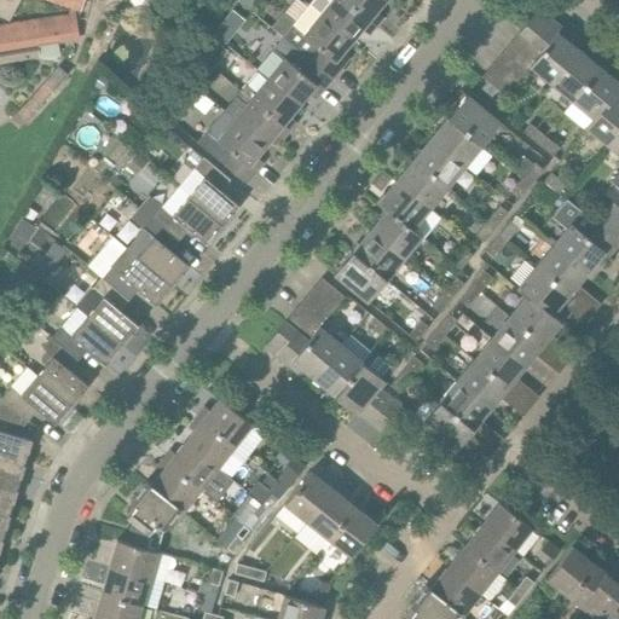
[(0,0),(0,16),(9,22),(21,0),(0,0)]
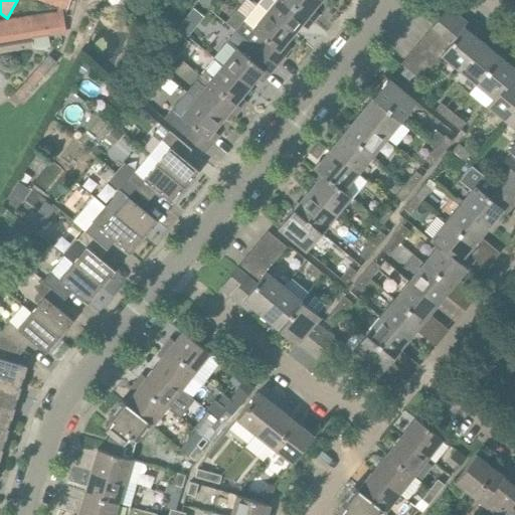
[(36,0),(67,11),(70,0),(36,0)]
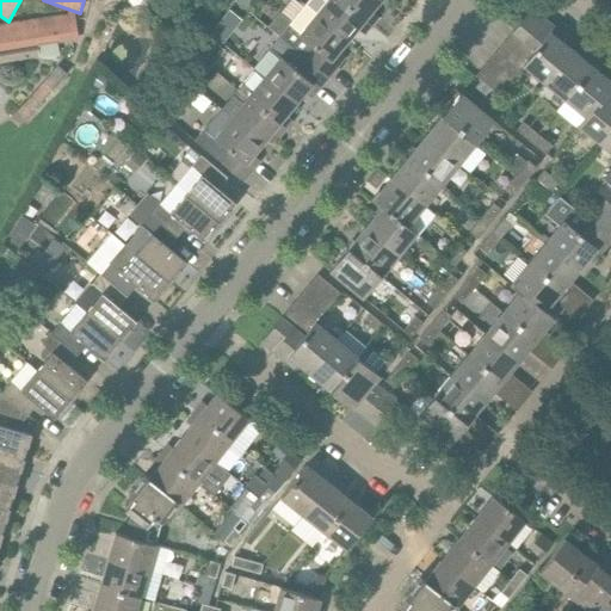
[(364,35),(371,25),(340,0),(327,0),(315,14),(349,41),(358,30),(364,35)]
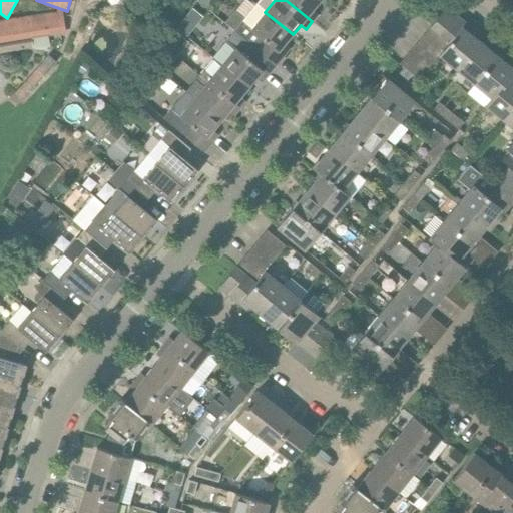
[(312,10),(320,1),(319,0),(286,0),(312,21),(318,15),(312,10)]
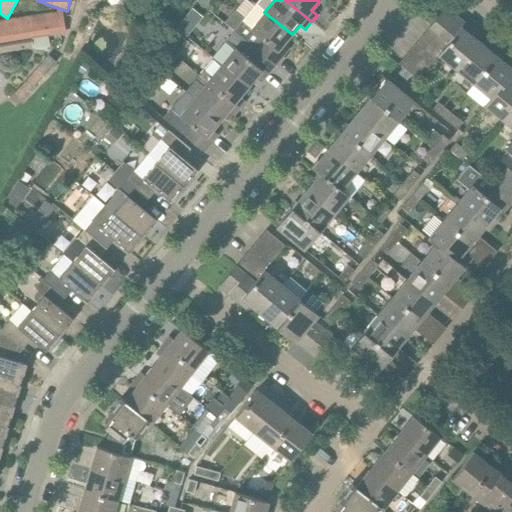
[(431,25),(441,34),(457,15),(447,7),(431,25)]
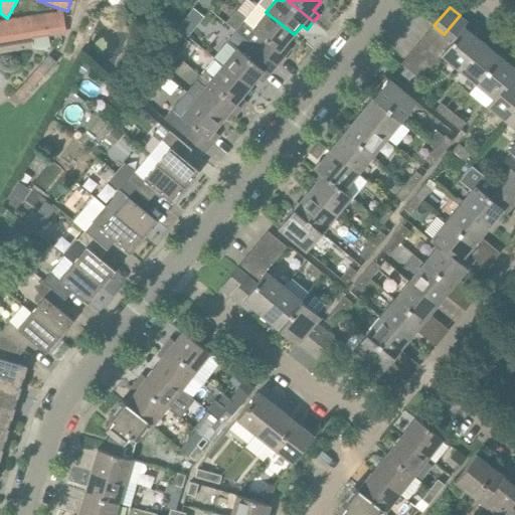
[(48,38),(66,35),(62,11),(0,20),(0,53),(32,48),(31,39),(48,37),(48,38)]
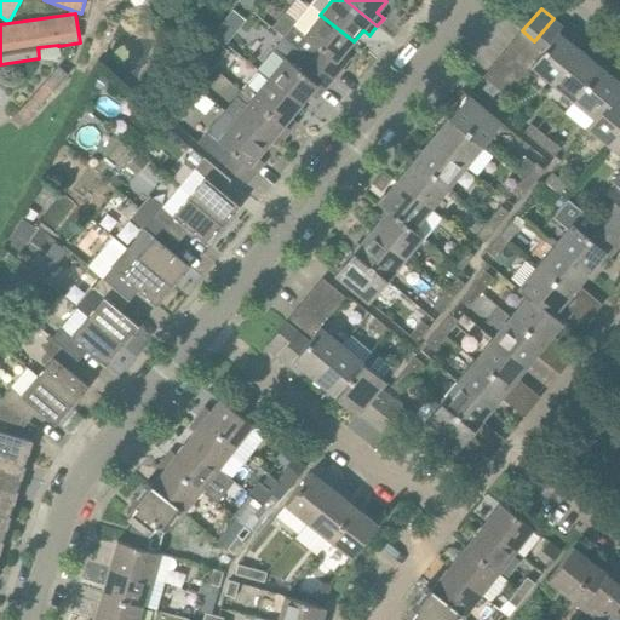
[(309,59),(333,79),(350,58),(344,53),(354,41),(320,15),(303,35),(319,47),(309,59)]
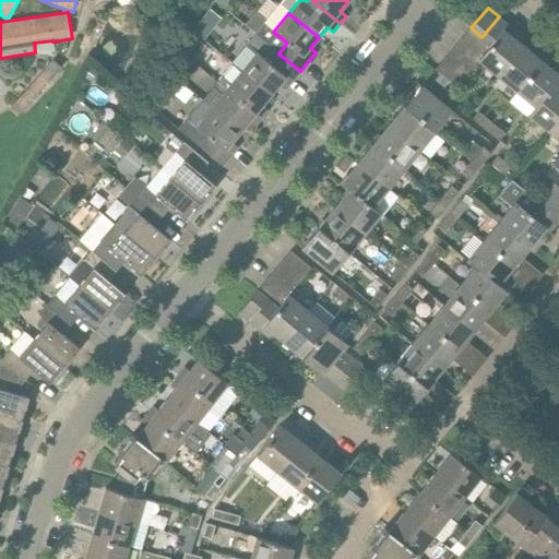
[(482,37),(492,46),(509,25),(499,16),(482,37)]
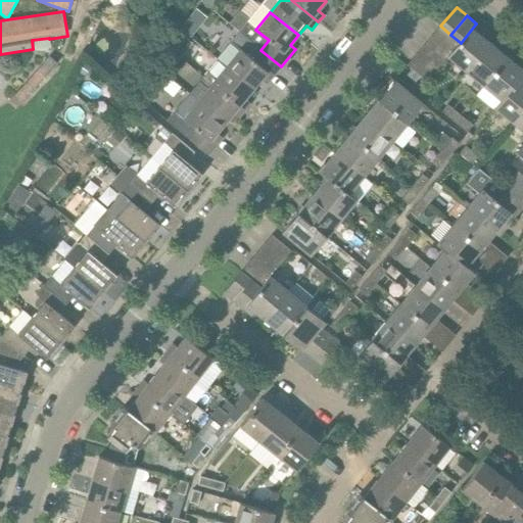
[(461,43),(453,52),(448,57),(466,72),(490,42),(480,34),(484,31),(476,24),(461,43)]
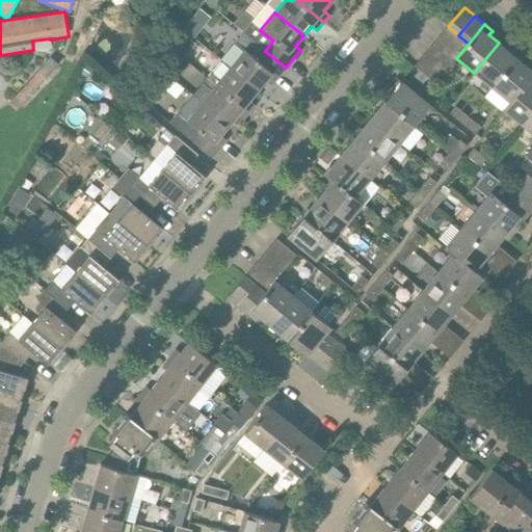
[(469,44),(458,35),(448,26),(440,36),(460,53),(469,44)]
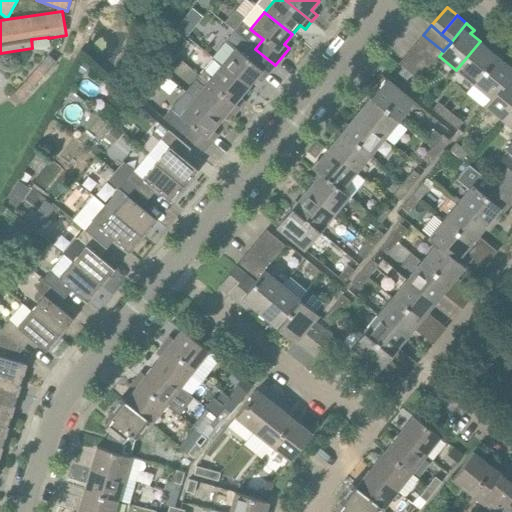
[(435,61),(439,56),(443,51),(423,35),(415,44),(435,61)]
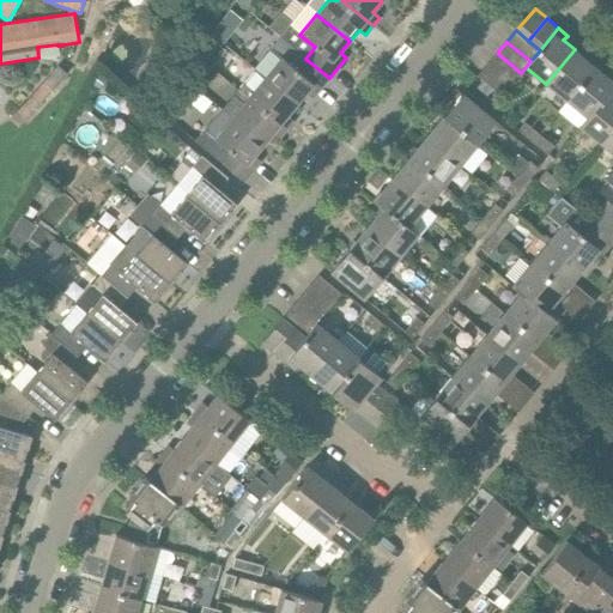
[(546,84),(566,102),(595,67),(575,49),(546,84)]
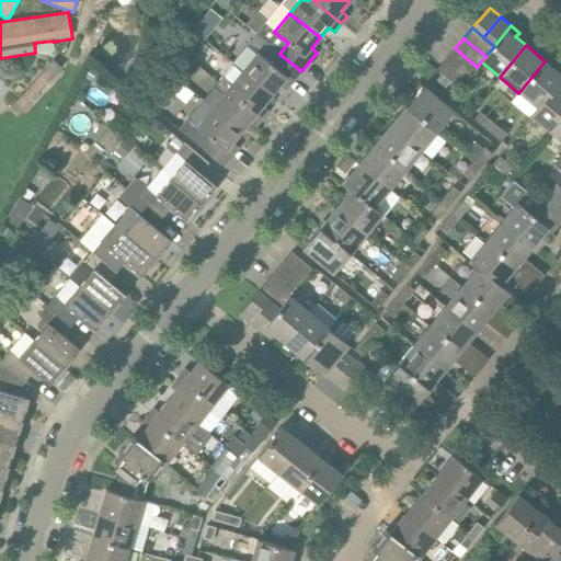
[(468,77),(477,67),(455,48),(446,59),(468,77)]
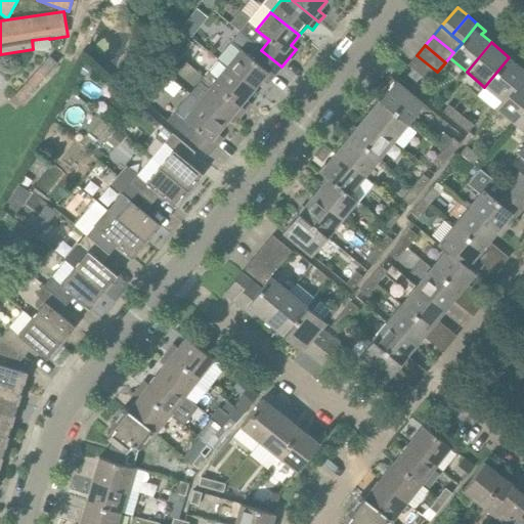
[(225,67),(254,89),(261,80),(267,84),(281,67),(261,50),(253,59),(241,49),(225,67)]
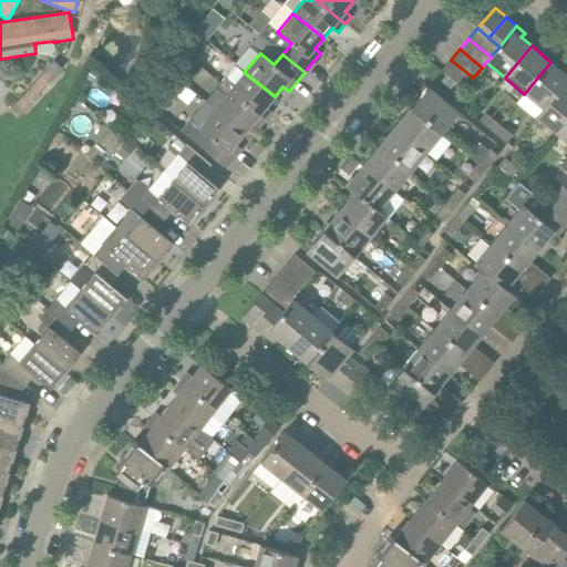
[(464,89),(473,78),(451,60),(442,70),(464,89)]
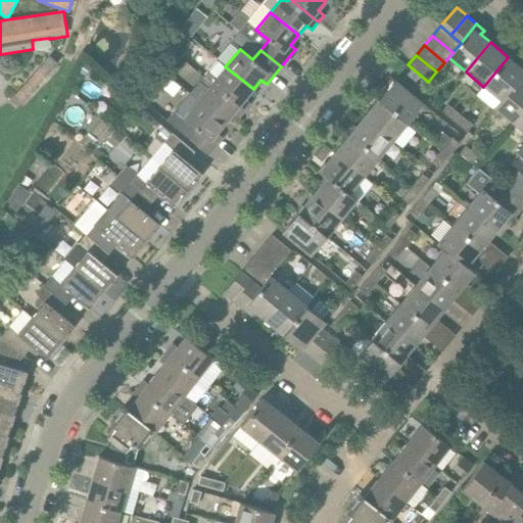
[(8,102),(16,109),(57,63),(49,57),(8,102)]
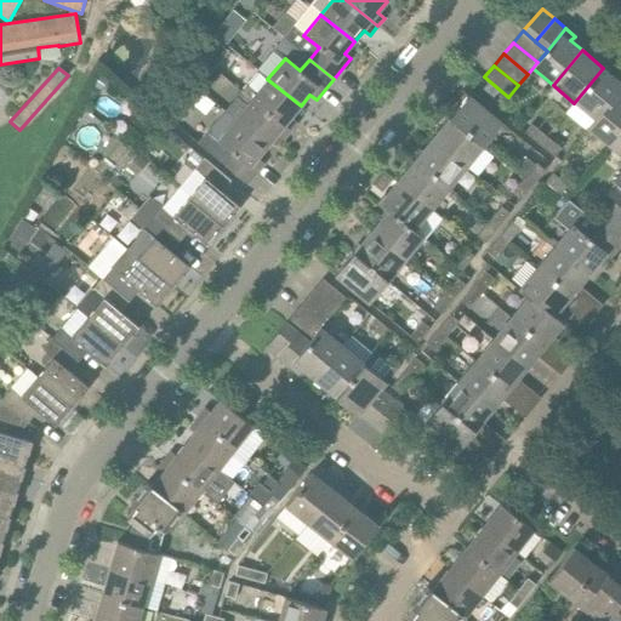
[(594,120),(619,96),(620,91),(620,83),(603,68),(574,103),(594,120)]
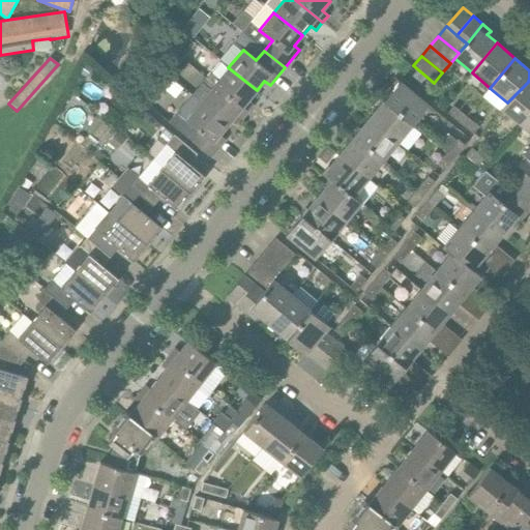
[(248,100),(257,90),(228,67),(214,85),(247,113),(254,105),(248,100)]
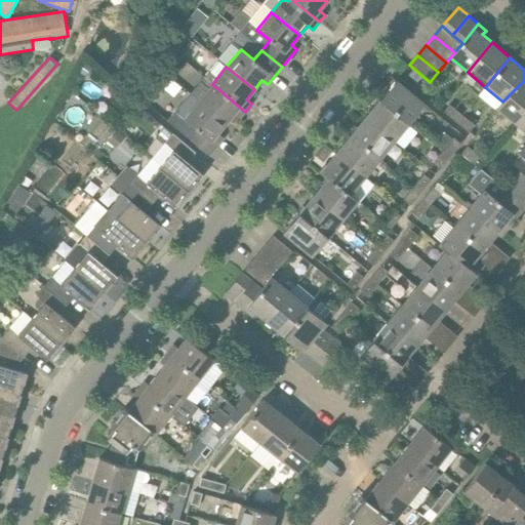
[(409,124),(426,105),(396,80),(379,99),(409,124)]
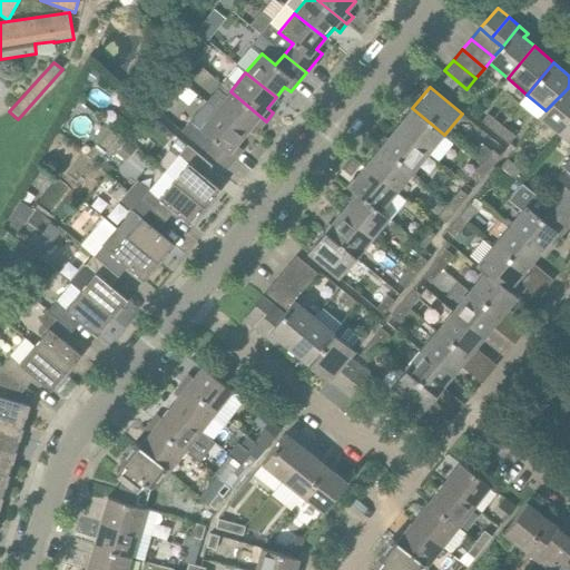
[(539,118),(559,135),(569,121),(569,89),(568,88),(546,110),(539,118)]
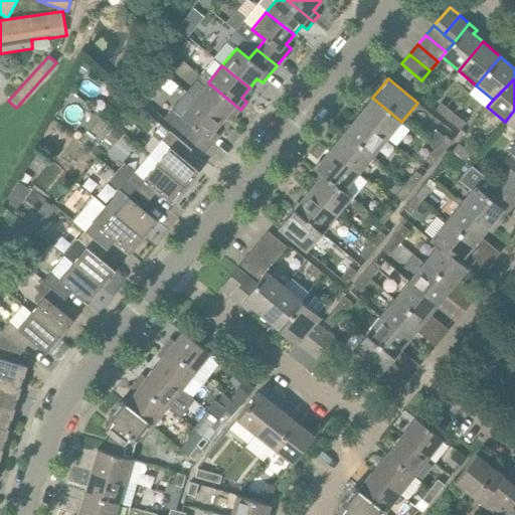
[(234,117),(240,110),(208,82),(193,100),(220,122),(229,112),(234,117)]
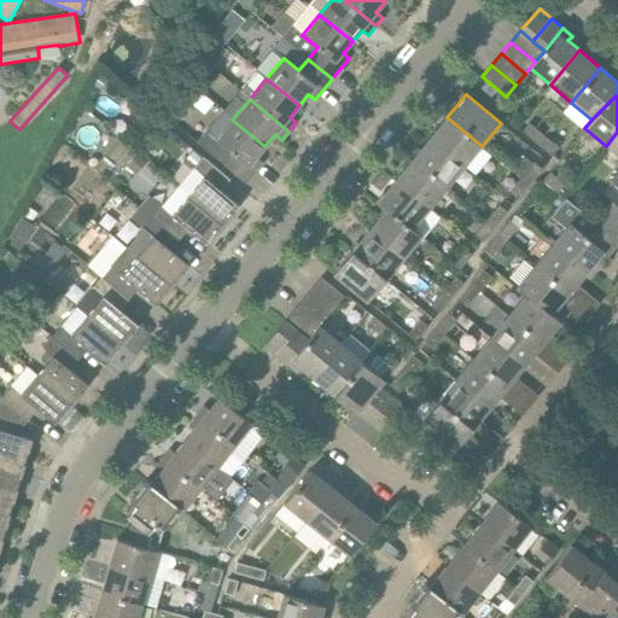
[(465,167),(482,146),(447,117),(430,138),(465,167)]
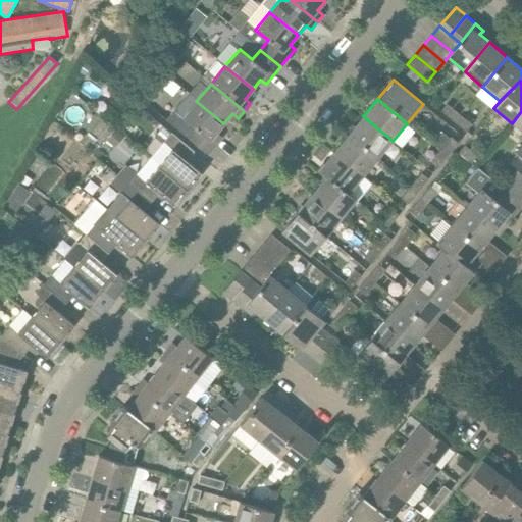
[(187,138),(207,155),(222,138),(216,133),(223,123),(196,101),(183,117),(173,110),(165,121),(187,138)]
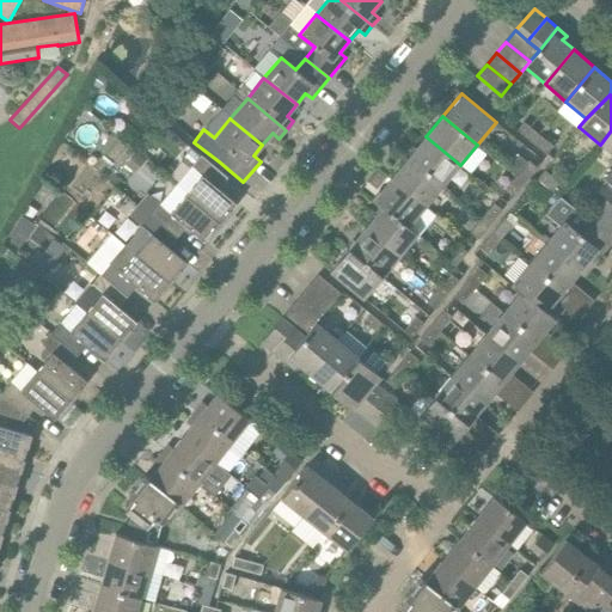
[(532,142),(539,135),(525,122),(518,130),(532,142)]
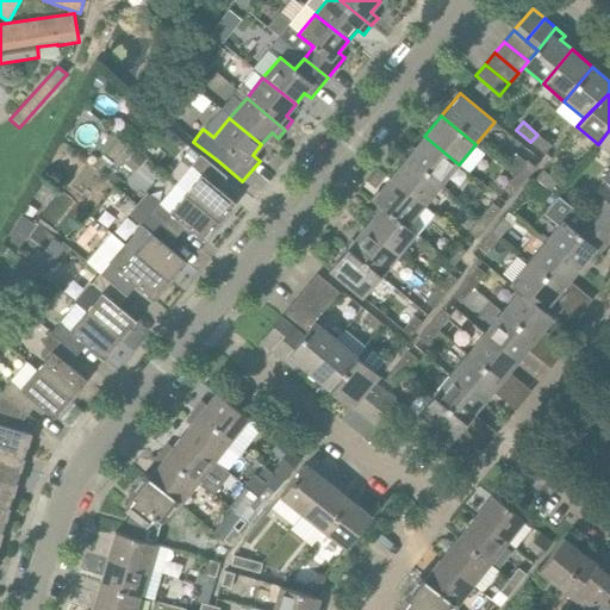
[(609,130),(598,144),(609,154),(609,130)]
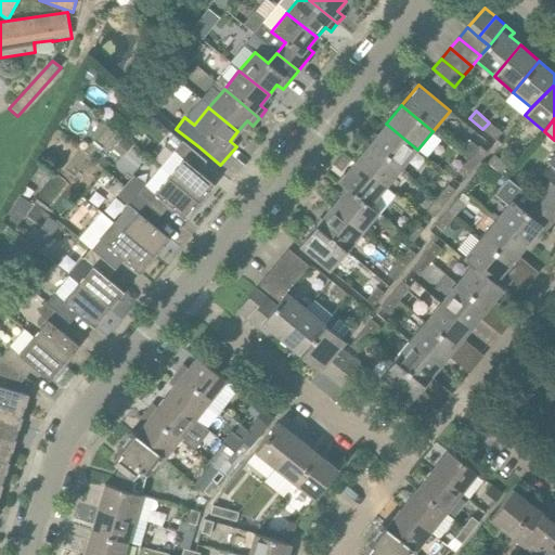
[(495,140),(502,133),(489,123),(482,129),(495,140)]
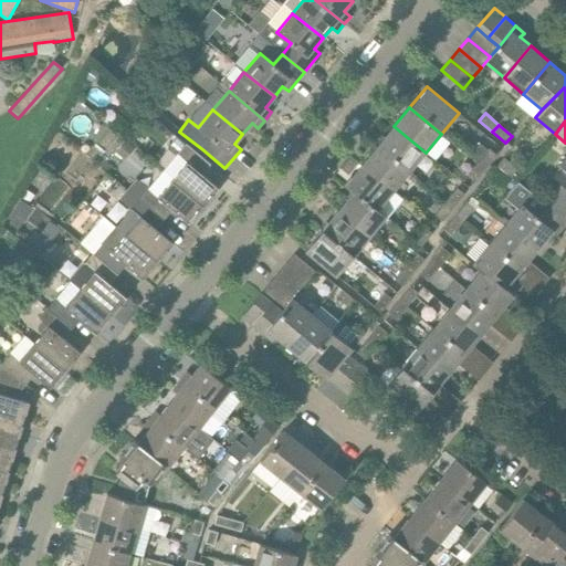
[(410,173),(426,153),(394,126),(378,146),(410,173)]
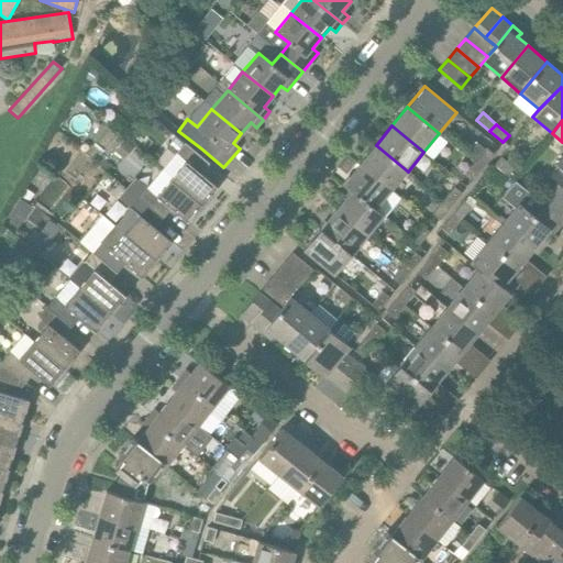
[(172,179),(205,207),(214,195),(219,188),(203,175),(211,165),(185,144),(177,154),(186,163),(172,179)]
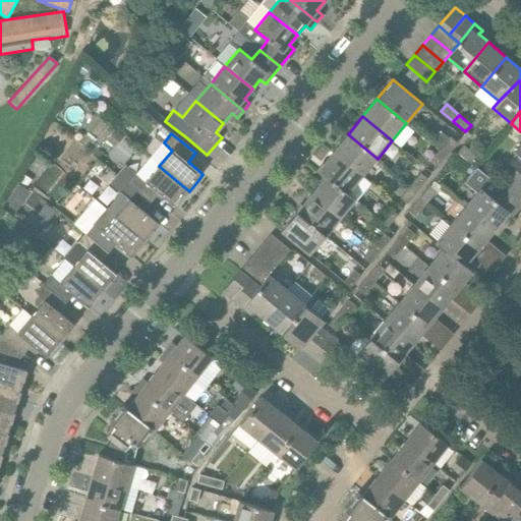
[(363,176),(378,159),(348,134),(334,152),(363,176)]
